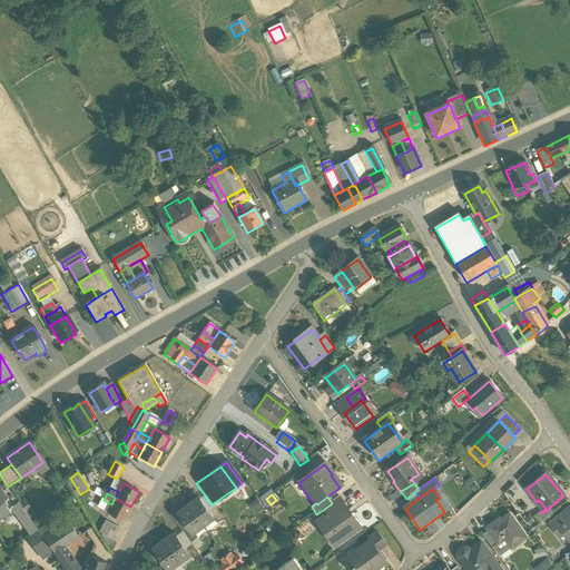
[(130,507),(115,498),(111,504),(108,511),(107,513),(121,521),(130,507)]
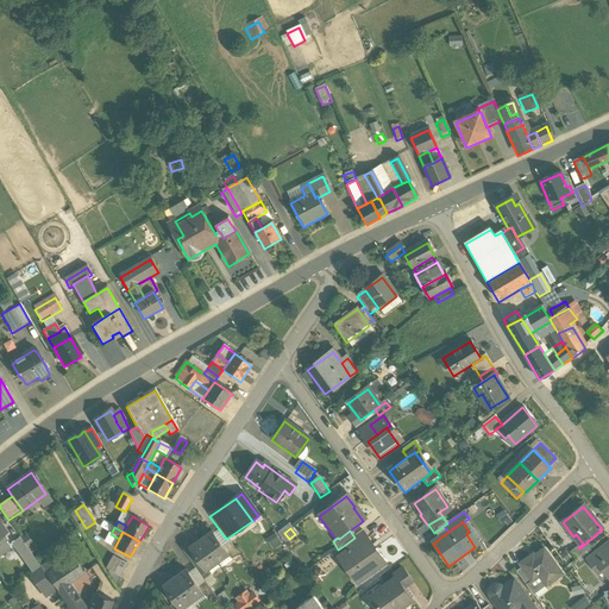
[(355,538),(345,545),(349,551),(366,538),(363,532),(355,538)]
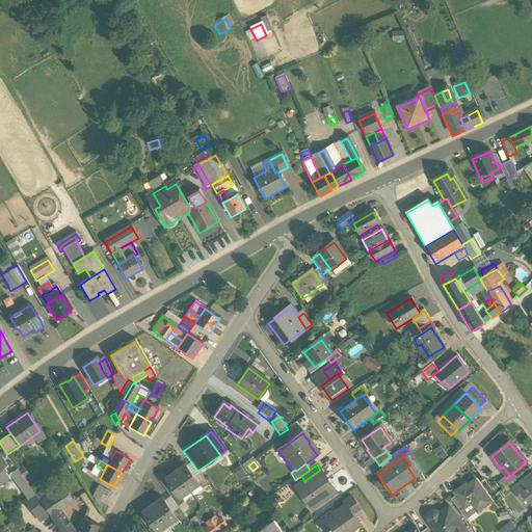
[(194,480),(184,466),(175,472),(189,493),(198,486),(194,480)]
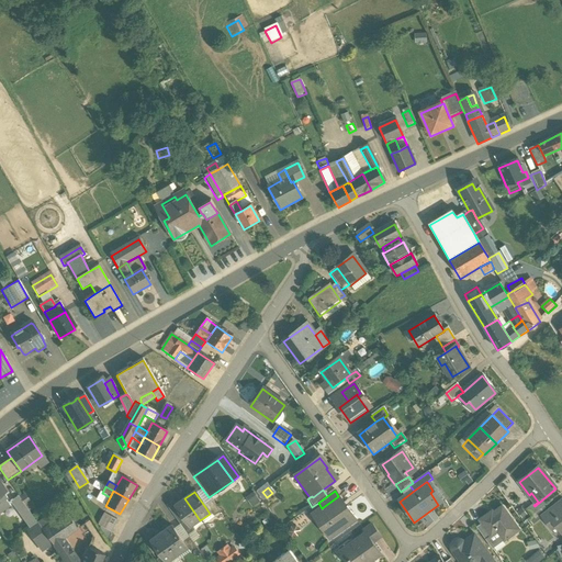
[(104,494),(100,502),(107,504),(110,497),(104,494)]
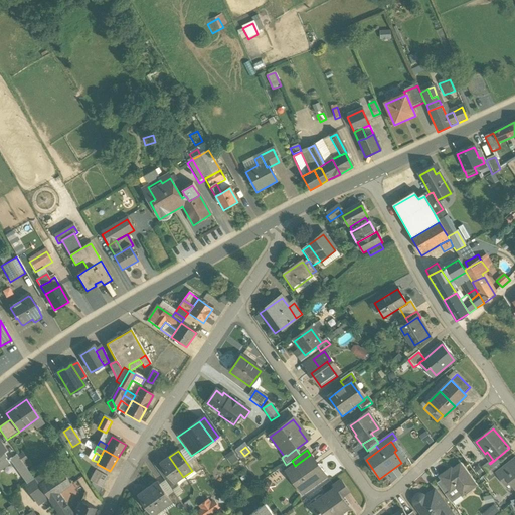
[(255,462),(248,454),(240,460),(247,469),(255,462)]
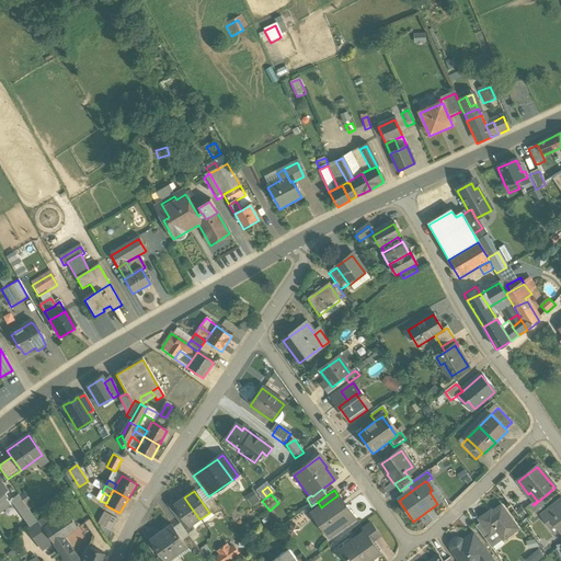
[(355,521),(338,495),(321,507),(315,511),(321,521),(319,523),(330,538),(355,521)]
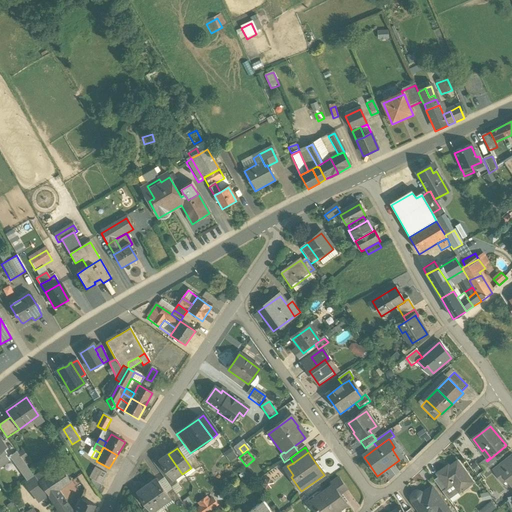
[(18,455),(17,453),(10,457),(19,471),(26,466),(21,460),(18,455)]
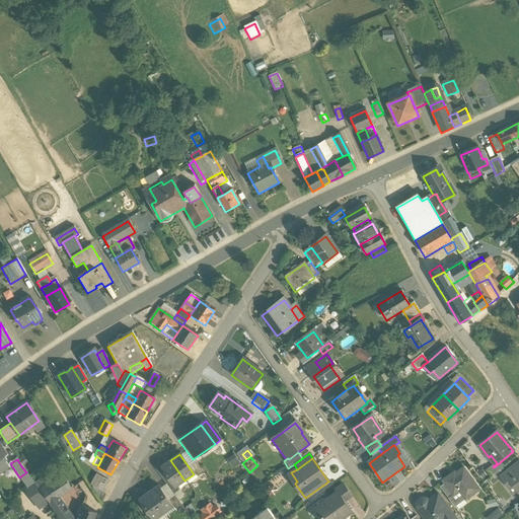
[(184,480),(170,460),(161,467),(171,482),(175,488),(184,480)]
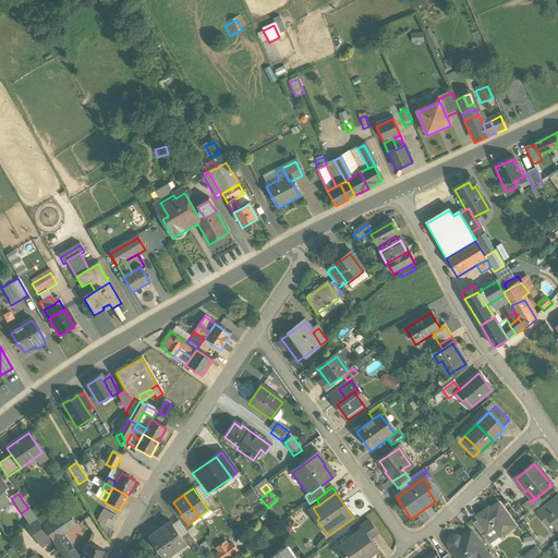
[(5,497),(0,500),(0,510),(10,502),(5,497)]
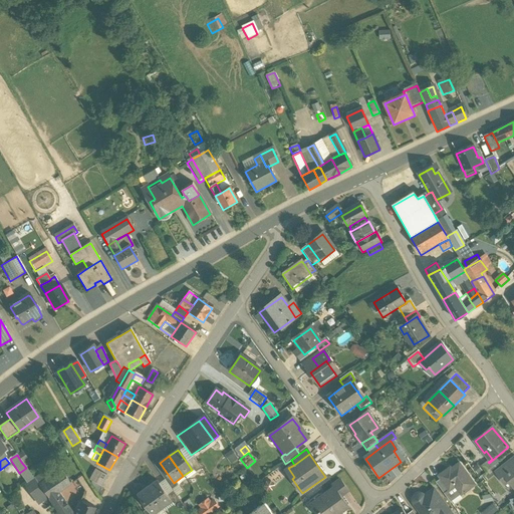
[(488,462),(481,467),(486,473),(499,463),(495,458),(489,463),(488,462)]
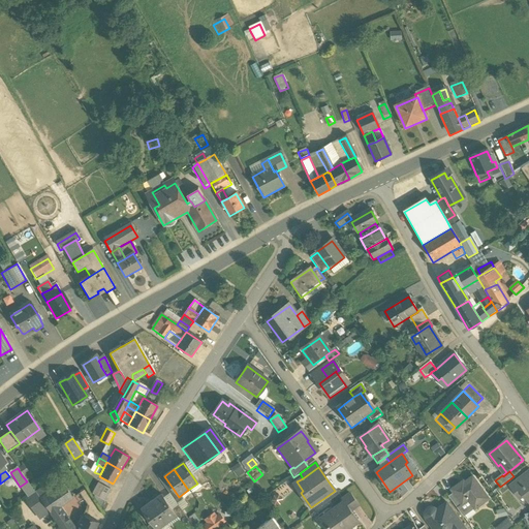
[(199,472),(193,477),(197,484),(199,487),(207,483),(199,472)]
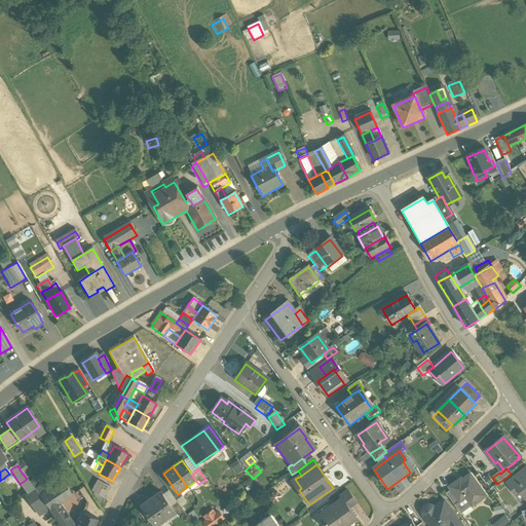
[(525,470),(508,484),(516,496),(521,492),(525,498),(525,470)]
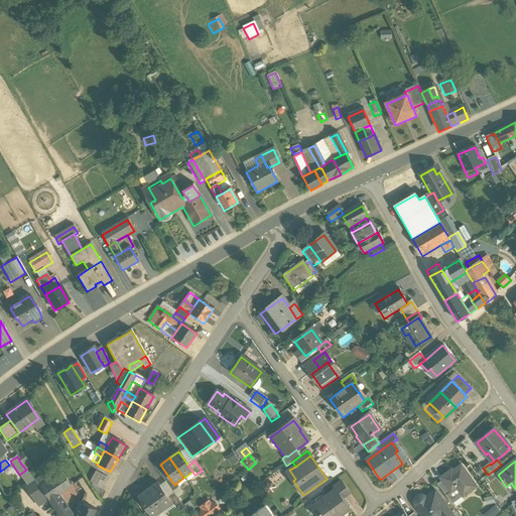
[(243,470),(237,463),(230,468),(236,475),(243,470)]
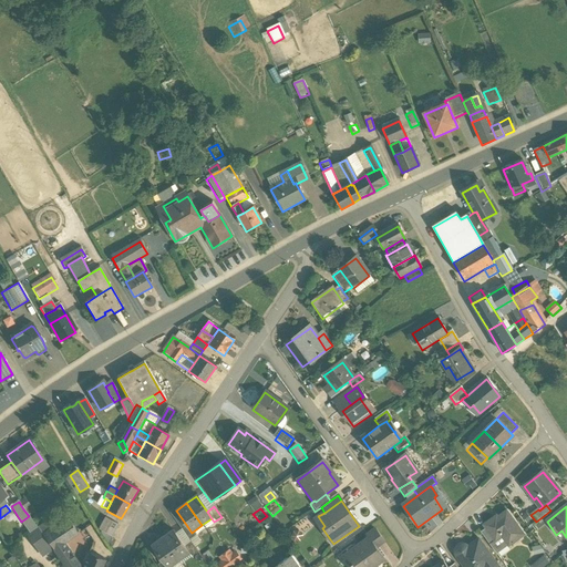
[(523,536),(506,512),(494,522),(493,519),(484,526),(486,529),(495,542),(502,537),(508,546),(523,536)]
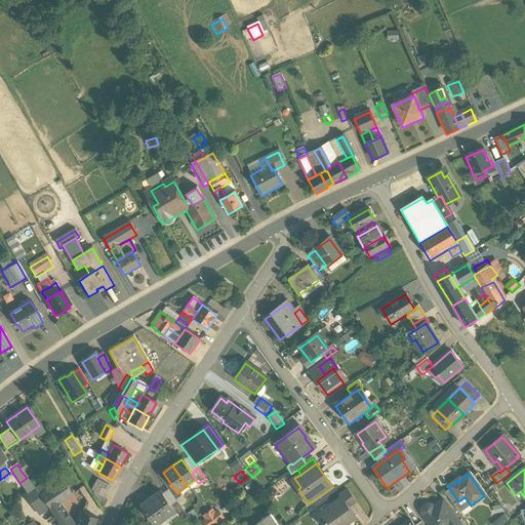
[(63,480),(41,495),(50,508),(51,510),(59,503),(73,494),(63,480)]
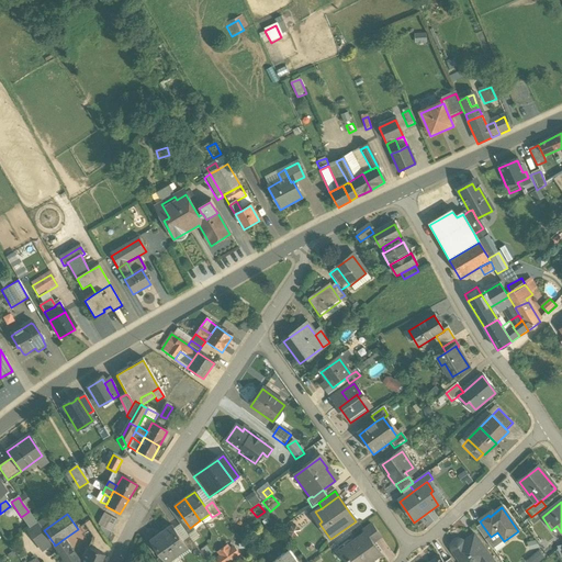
[(116,520),(103,514),(98,526),(111,532),(116,520)]
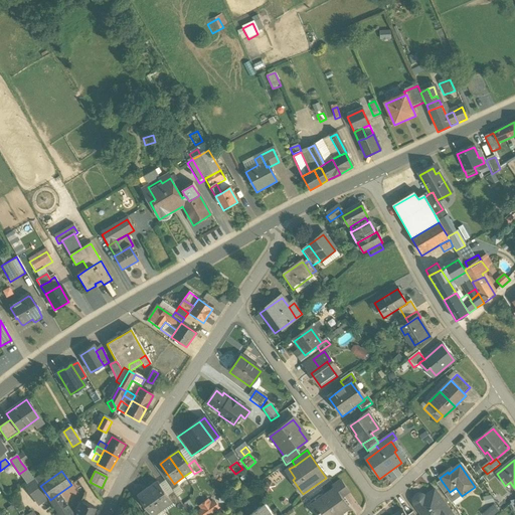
[(170,478),(165,481),(171,491),(176,487),(174,484),(170,478)]
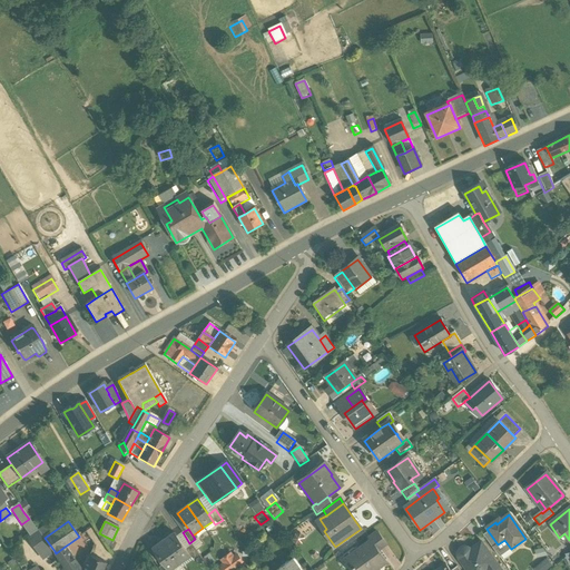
[(45,538),(39,530),(28,539),(43,560),(55,551),(45,538)]
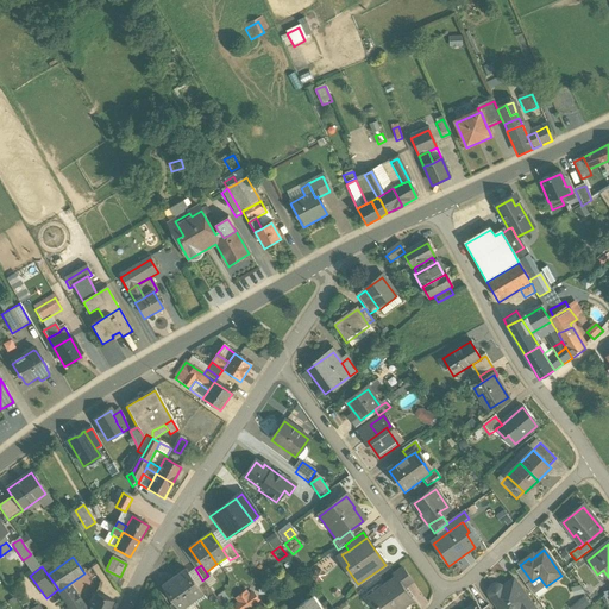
[(102,582),(94,569),(88,572),(96,585),(102,582)]
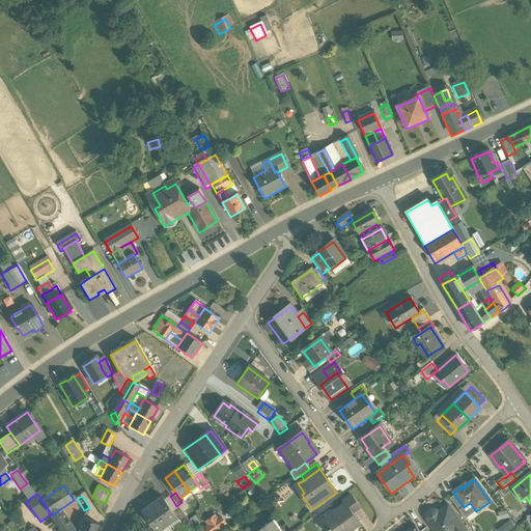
[(464,507),(455,496),(450,499),(458,511),(464,507)]
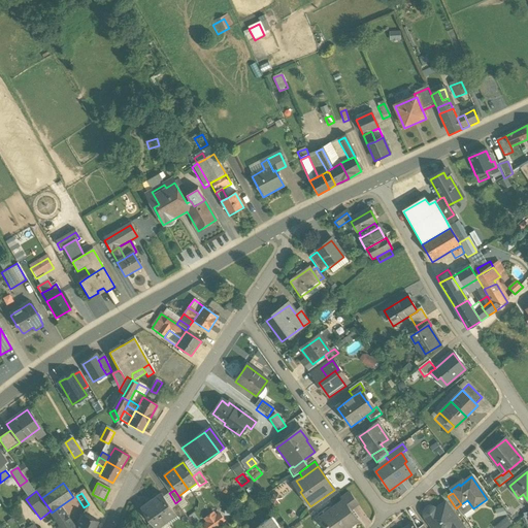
[(357,506),(349,494),(340,500),(342,502),(350,512),(357,506)]
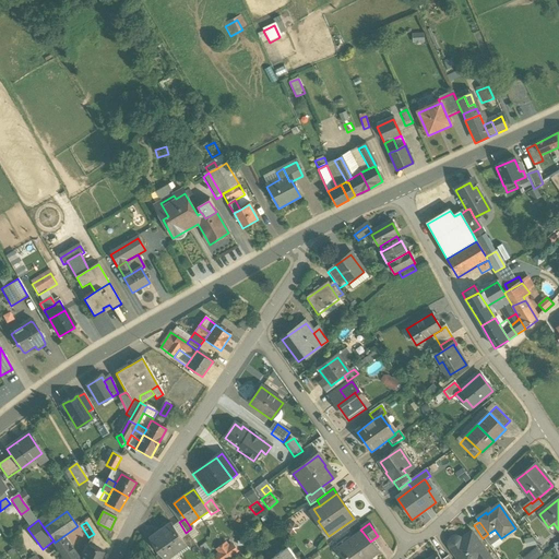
[(180,539),(169,524),(161,532),(176,552),(185,546),(180,539)]
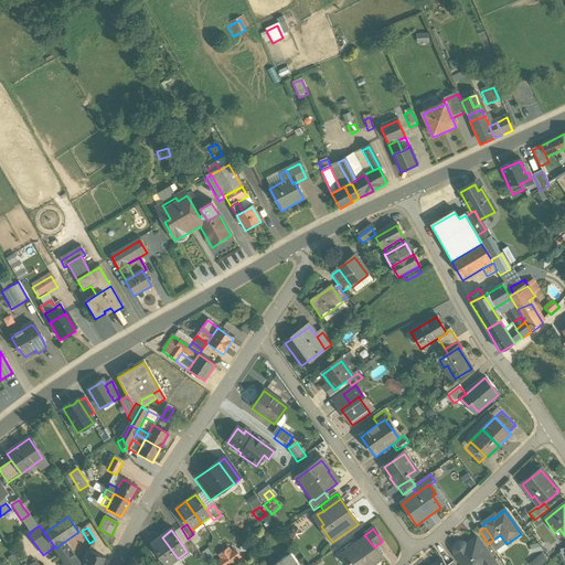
[(178,558),(162,537),(151,545),(162,560),(166,564),(168,564),(178,558)]
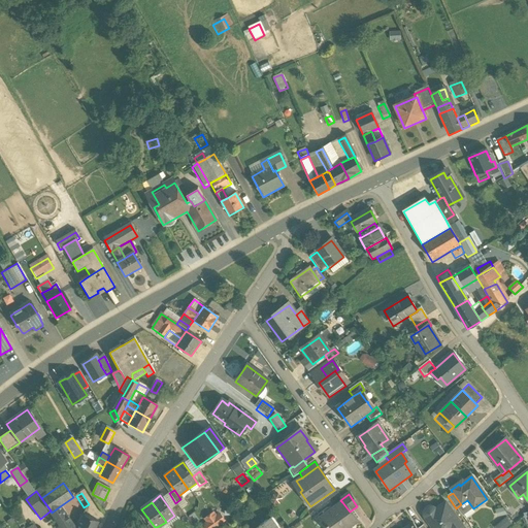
[(342,502),(329,513),(331,515),(324,520),(327,525),(324,527),(349,527),(357,522),(350,512),(342,502)]
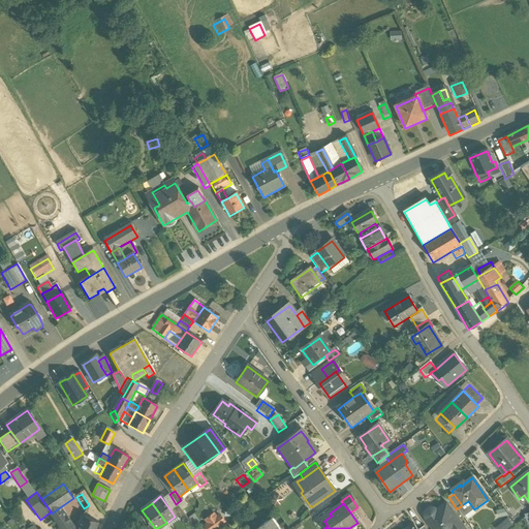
[(425,516),(426,519),(433,528),(463,528),(446,504),(436,511),(434,510),(432,509),(430,509),(428,510),(426,511),(425,514),(425,516)]
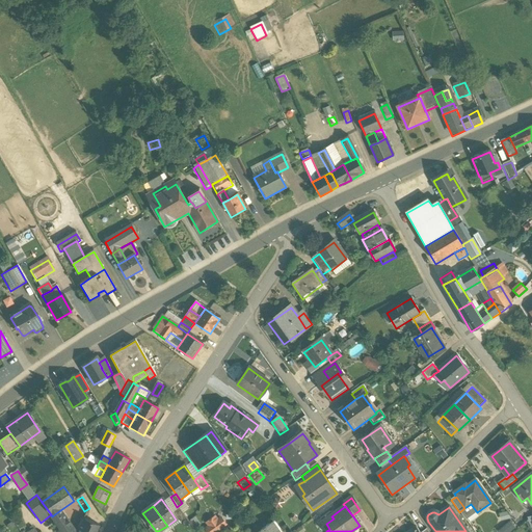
[(185,519),(178,509),(171,513),(176,520),(179,524),(185,519)]
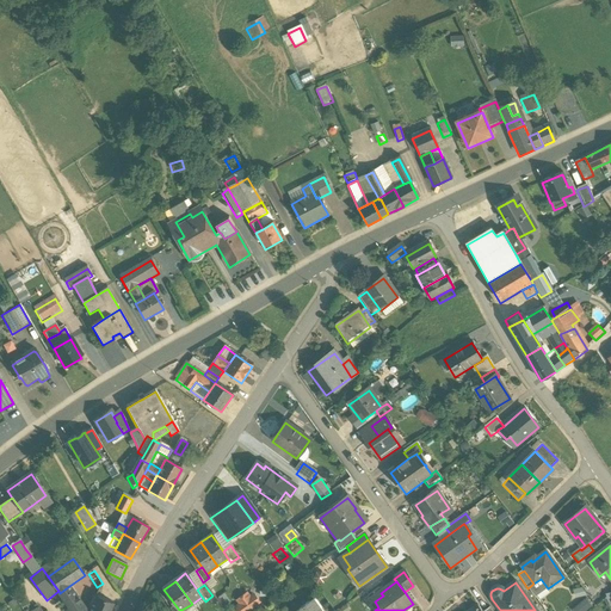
[(69,586),(60,593),(72,610),(87,610),(86,610),(69,586)]
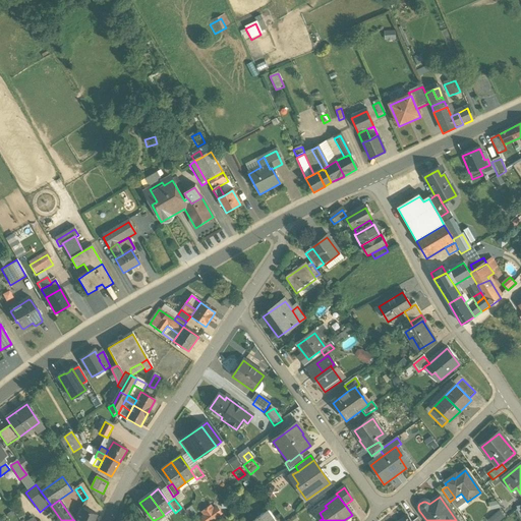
[(76,520),(94,520),(97,515),(81,509),(76,520)]
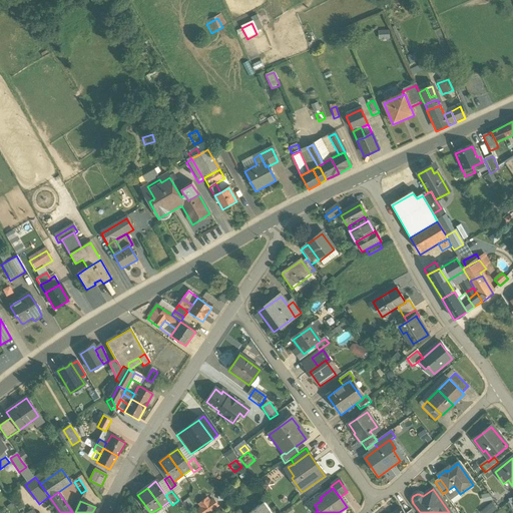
[(482,512),(493,512),(499,509),(493,502),(482,512)]
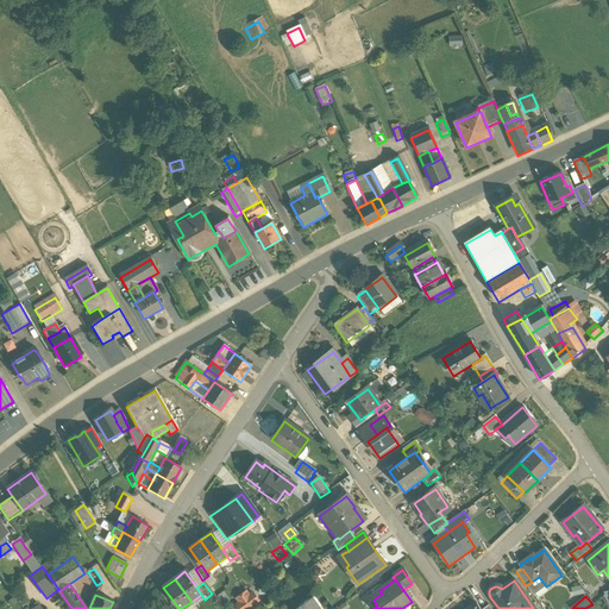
[(313,598),(296,608),(319,608),(320,608),(313,598)]
